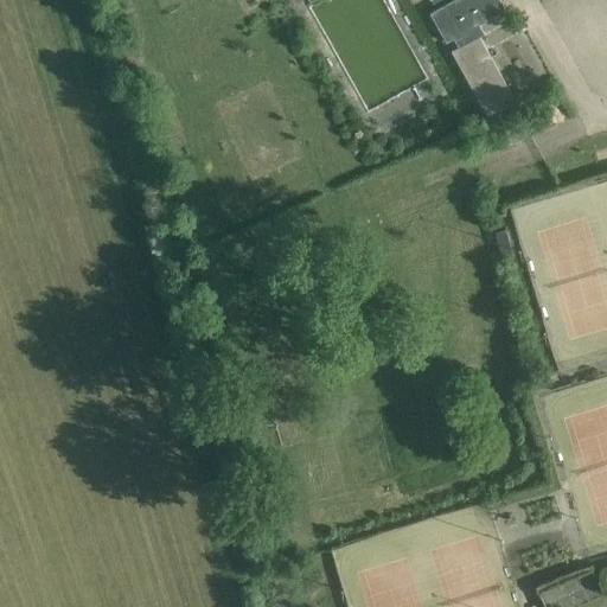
[(454,0),(430,13),(447,43),(454,39),(459,48),(452,51),(487,116),(494,113),(515,101),(474,29),(506,11),(499,0),(454,0)]
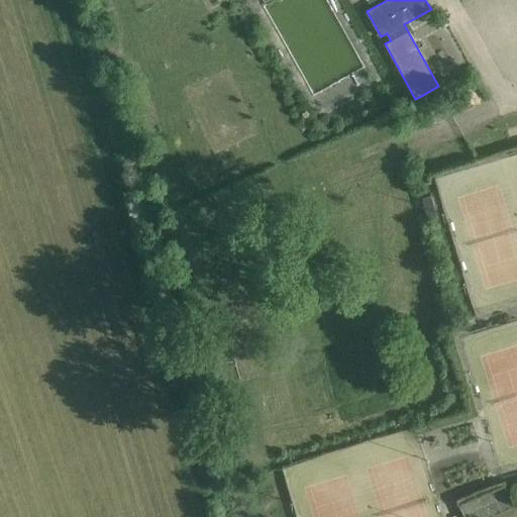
[(435,195),(426,197),(432,220),(441,217),(435,195)]
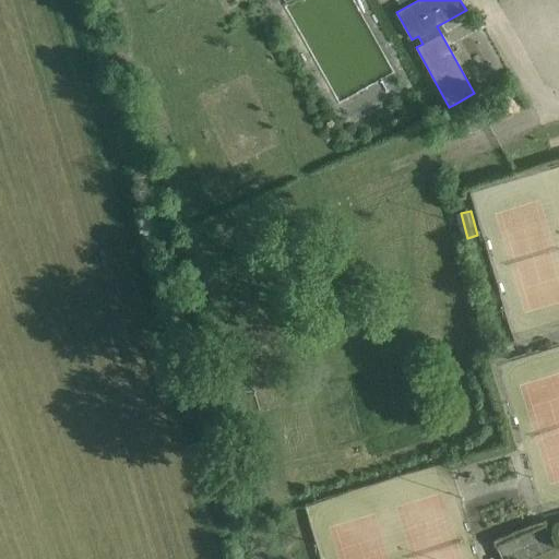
[(411,506),(401,509),(416,558),(460,558),(440,496),(427,500),(432,515),(415,521),(411,506)]
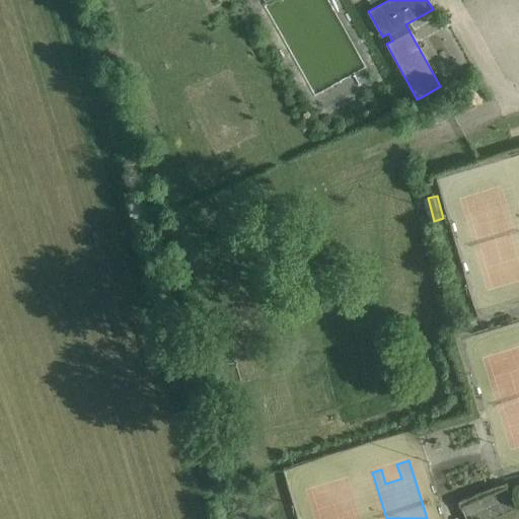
[(470,506),(475,518),(493,518),(518,507),(509,488),(470,506)]
